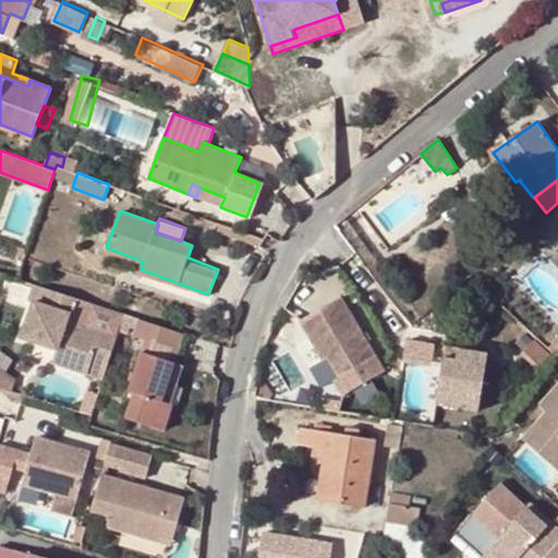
[(89,374),(107,379),(111,364),(119,339),(68,322),(76,298),(36,284),(32,300),(37,302),(25,337),(59,349),(58,352),(94,363),(89,374)]
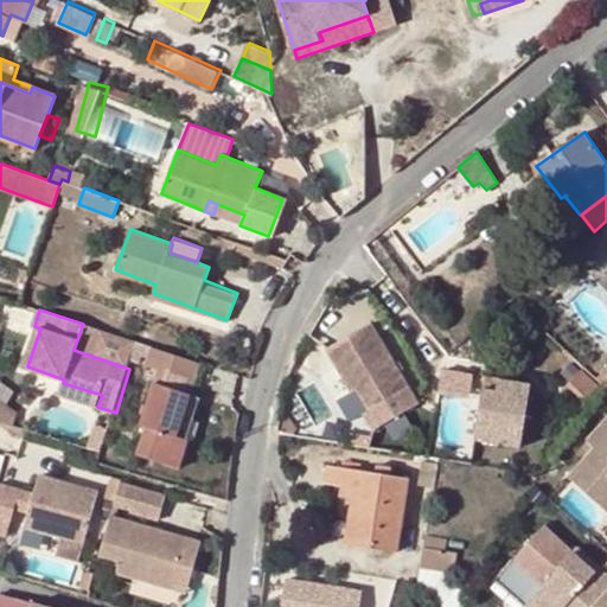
[(417,406),(370,324),(326,350),(351,393),(357,389),(369,410),(364,414),(374,430),(417,406)]
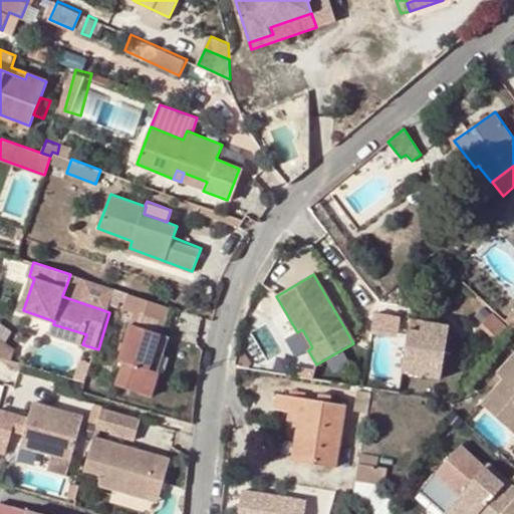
[(119,301),(127,304),(131,293),(123,291),(119,301)]
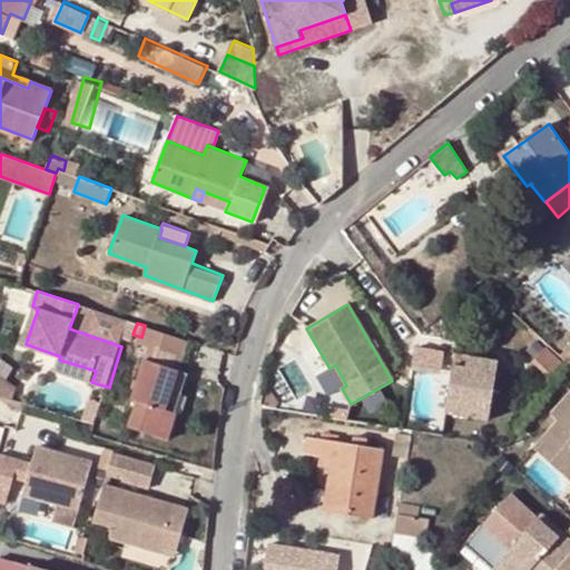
[(183,359),(189,341),(145,325),(141,337),(139,344),(183,359)]
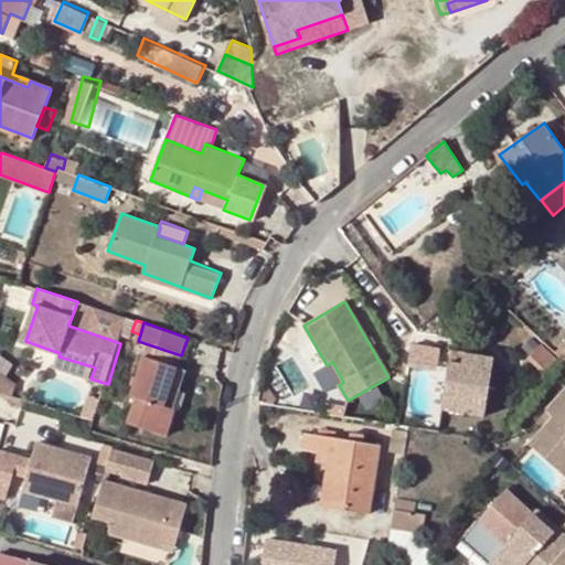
[(446,371),(440,409),(483,416),(493,355),(411,341),(406,364),(446,371)]
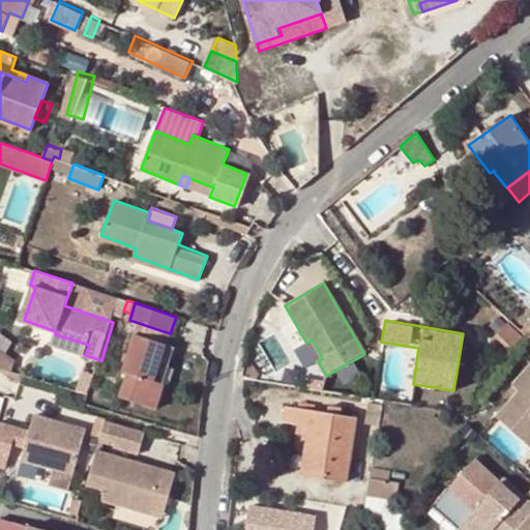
[(507,345),(519,333),(507,323),(497,334),(507,345)]
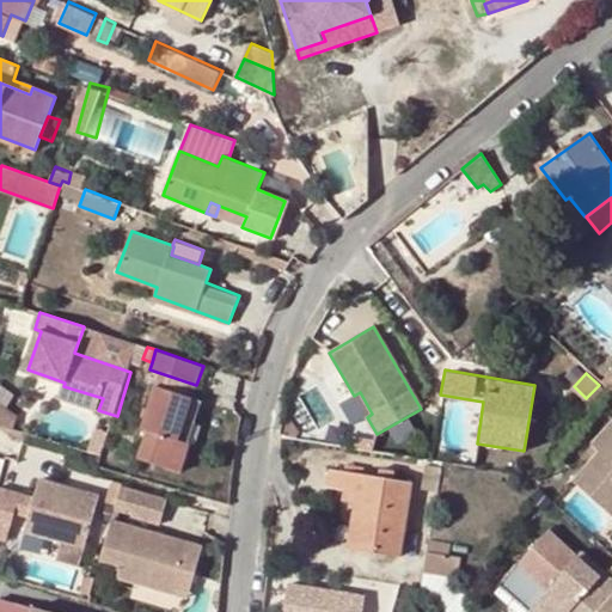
[(103,398),(63,386),(60,397),(98,410),(103,398)]
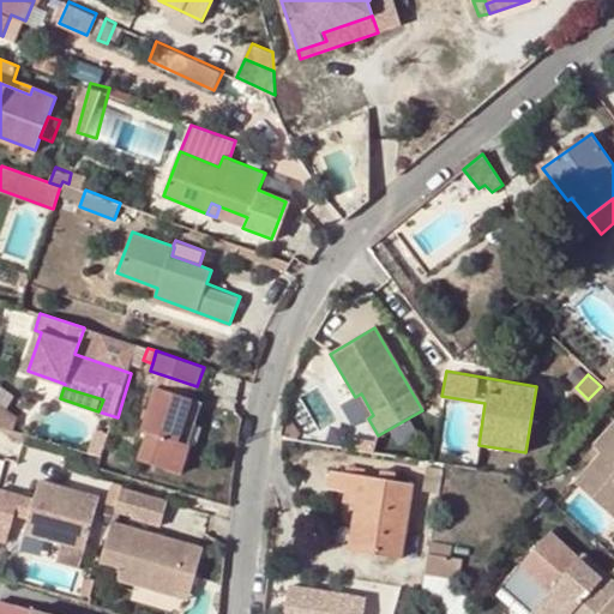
[(194,402),(158,391),(145,433),(152,434),(143,464),(184,477),(192,447),(181,444),(194,402)]
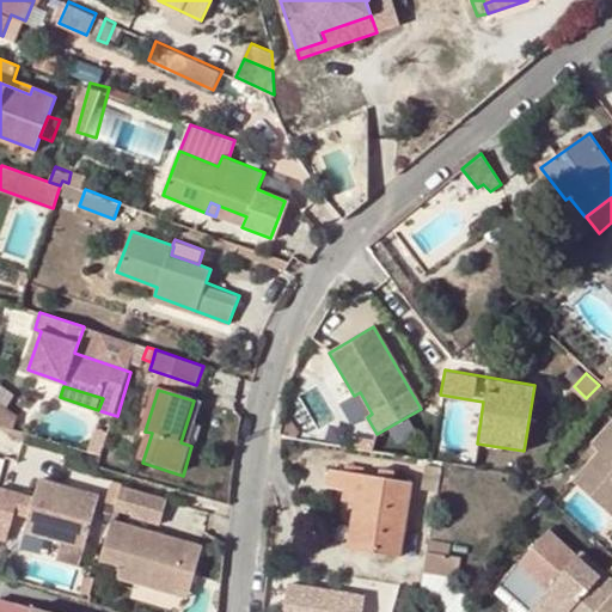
[(181,442),(191,446),(204,404),(194,401),(181,442)]
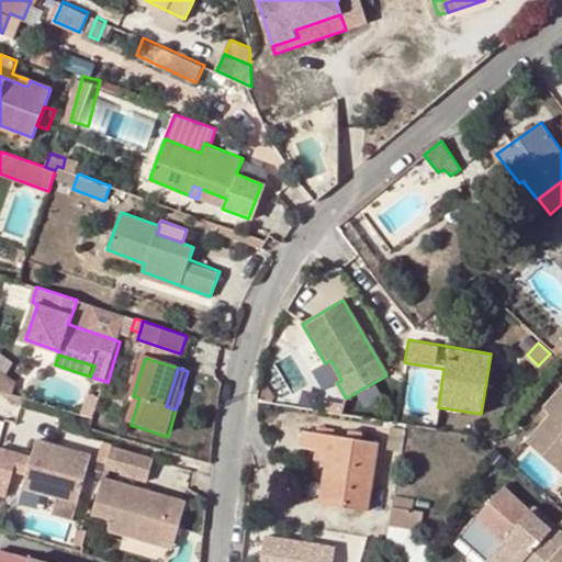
[(561,389),(543,408),(551,415),(527,441),(561,474),(561,389)]
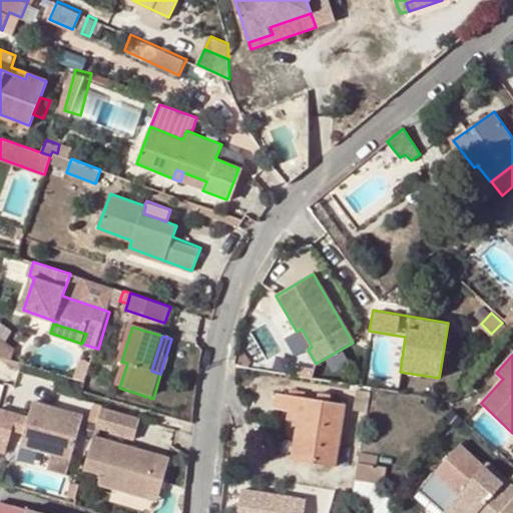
[(368,413),(371,392),(357,390),(354,410),(368,413)]
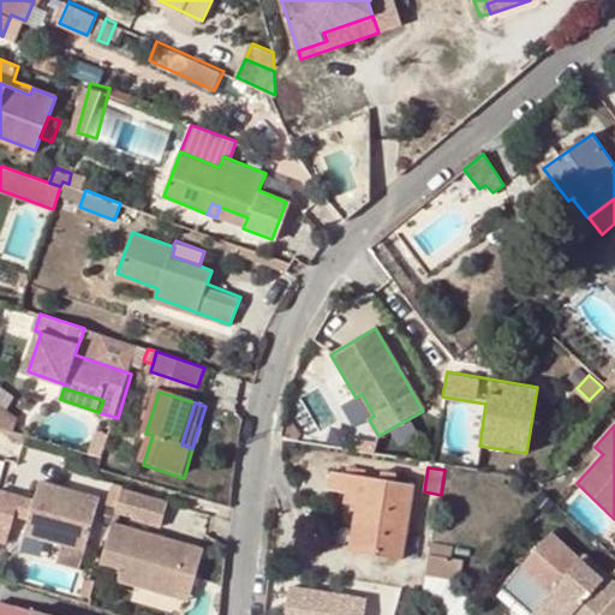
[(353,475),(353,477),(332,472),(329,490),(348,494),(346,505),(356,506),(348,549),(402,557),(415,485),(398,482),(399,475),(384,472),(383,479),(353,475)]
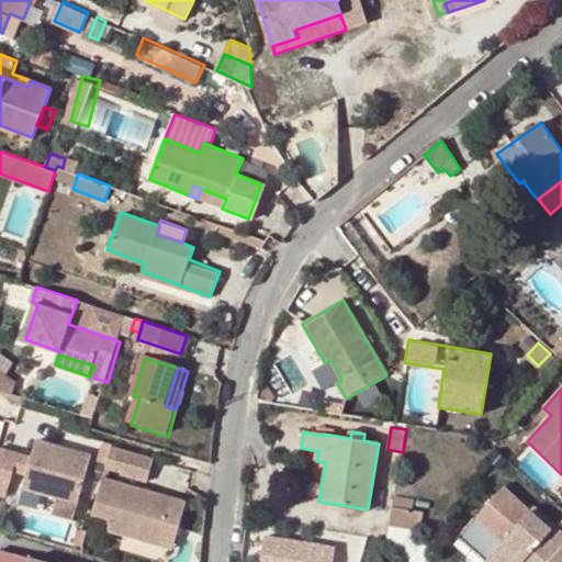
[(36,441),(32,458),(26,476),(23,489),(57,498),(79,505),(92,457),(36,441)]
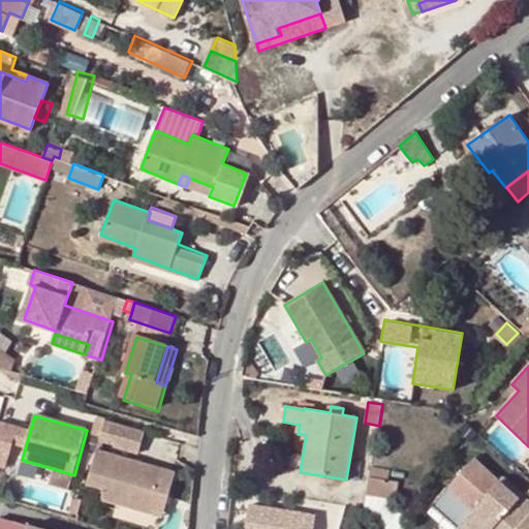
[(101,437),(106,421),(97,417),(91,435),(101,438),(101,437)]
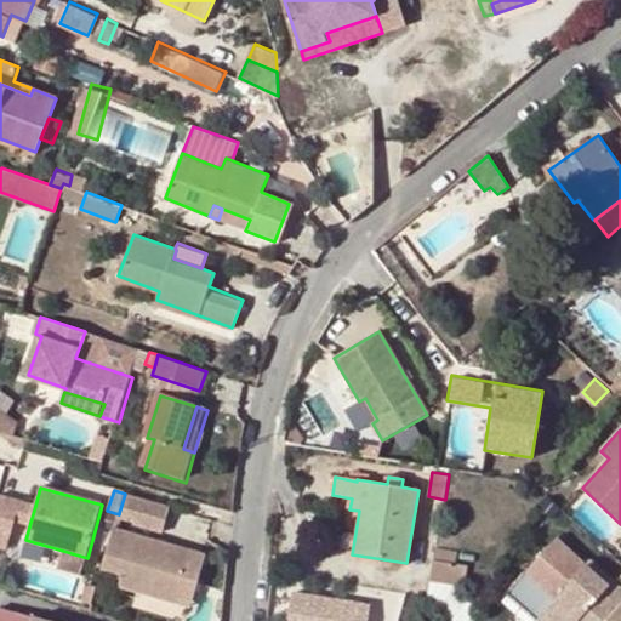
[(174,508),(125,494),(119,513),(138,519),(136,525),(166,534),(174,508)]
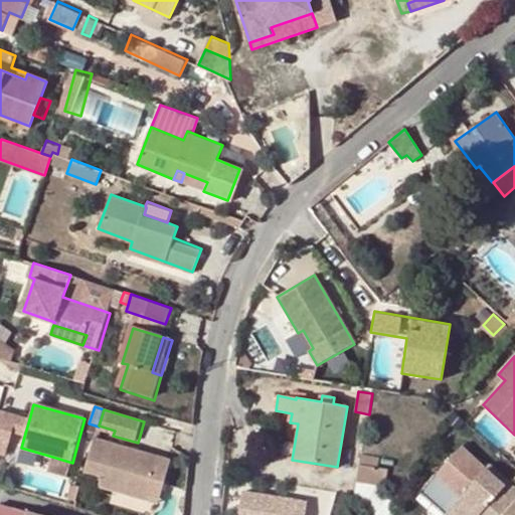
[(0,410),(0,454),(6,456),(13,434),(17,416),(0,410)]
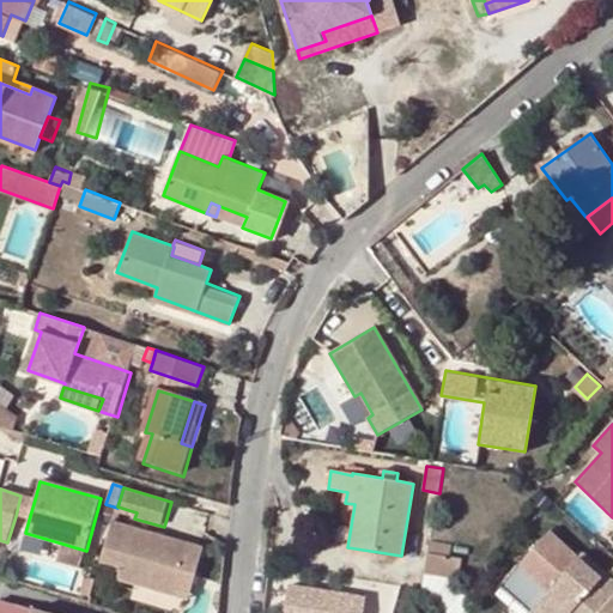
[(35,499),(20,496),(16,516),(29,520),(35,499)]
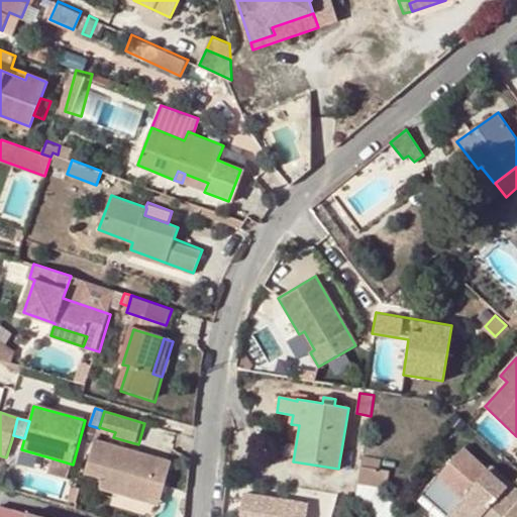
[(103,478),(100,488),(150,504),(163,460),(95,440),(86,473),(103,478)]
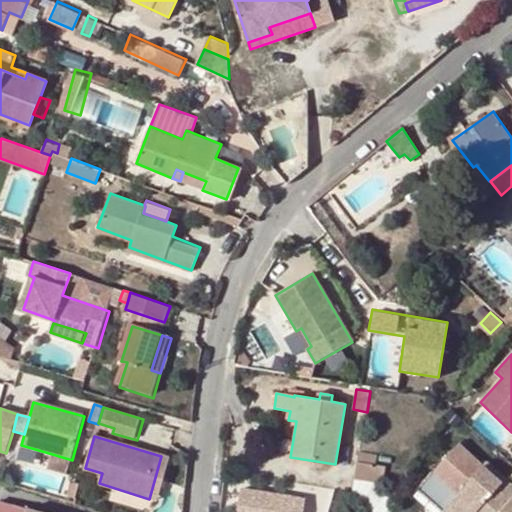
[(448,504),(456,511),(498,511),(511,496),(511,483),(506,478),(501,482),(482,465),(458,443),(433,470),(458,493),(448,504)]
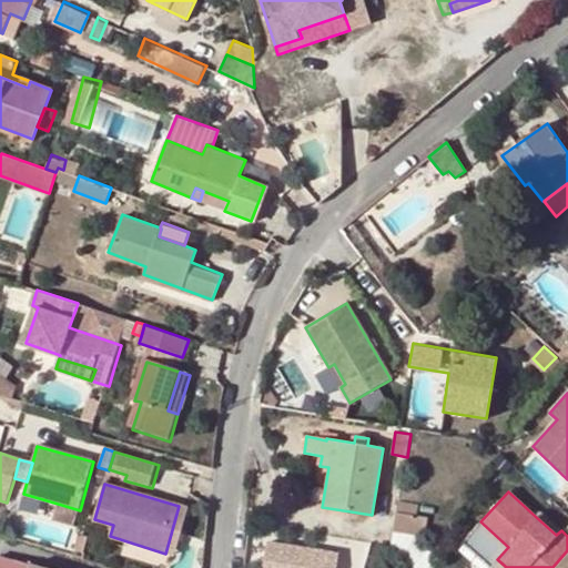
[(416,516),(417,504),(398,501),(393,531),(414,535),(411,544),(416,548),(422,537),(425,537),(427,517),(416,516)]
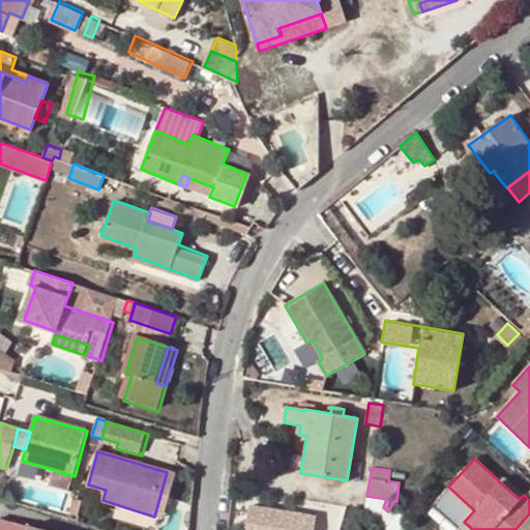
[(54,470),(50,484),(70,491),(75,476),(54,470)]
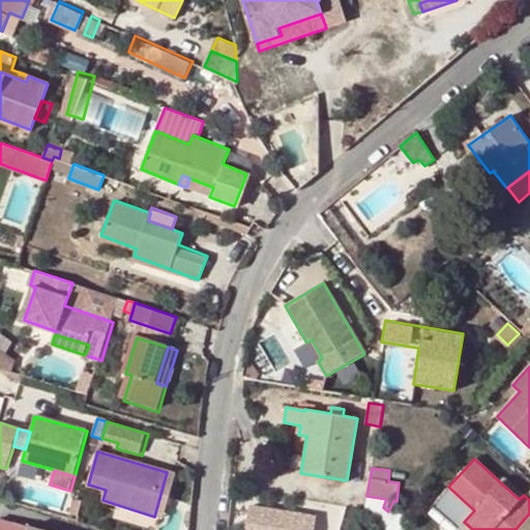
[(178,476),(167,472),(154,517),(166,520),(178,476)]
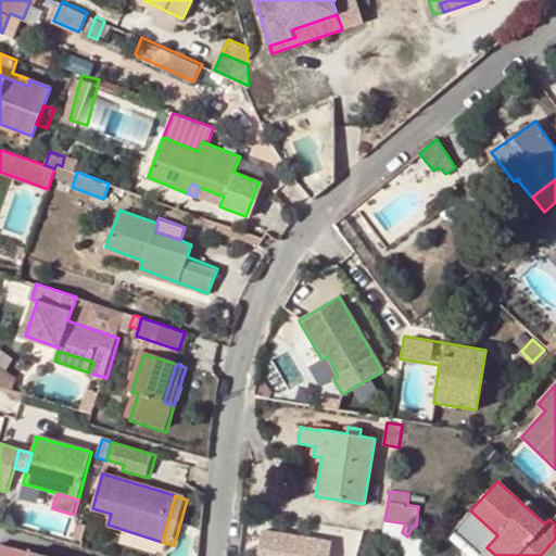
[(528,500),(523,505),(544,523),(550,519),(528,500)]
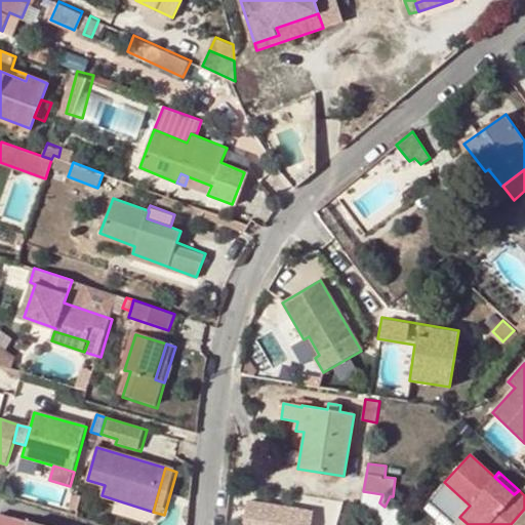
[(254,501),(253,524),(320,524),(321,503),(254,501)]
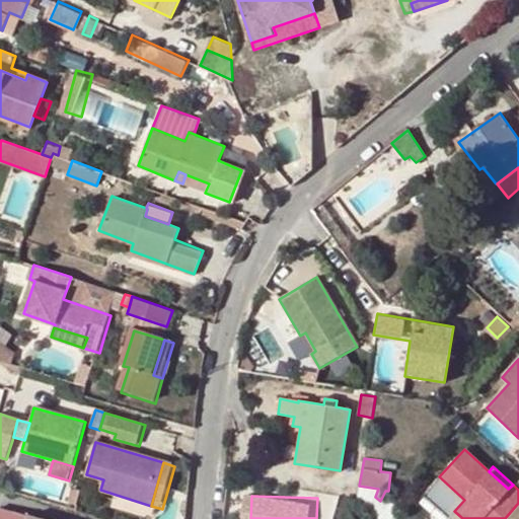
[(518,518),(518,503),(505,518),(518,518)]
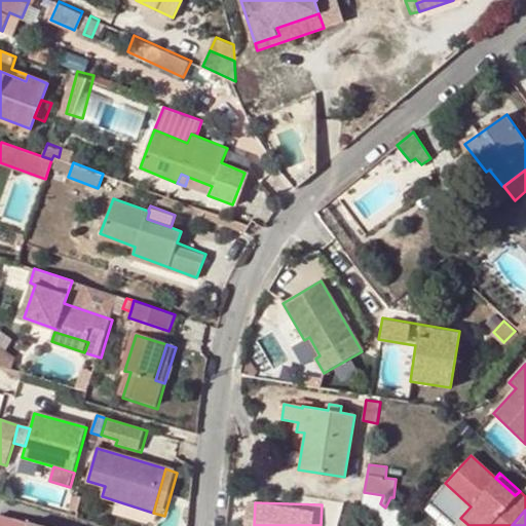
[(0,516),(0,525),(42,525),(1,514),(0,516)]
